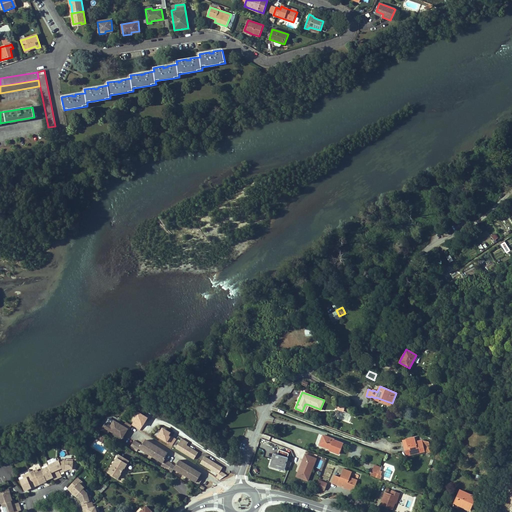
[(392,403),(375,397),(375,398),(374,400),(391,406),(392,403)]
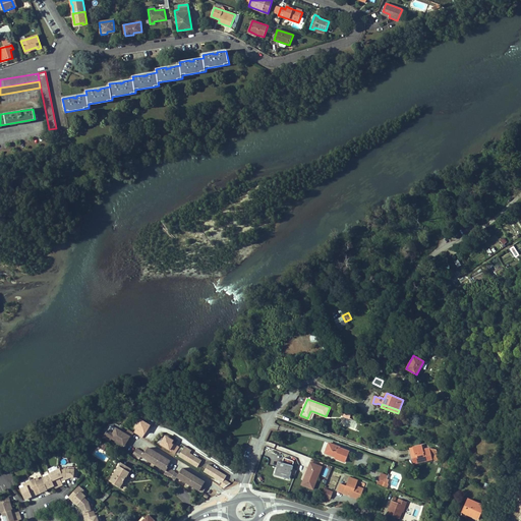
[(139,420),(133,432),(143,439),(151,426),(139,420)]
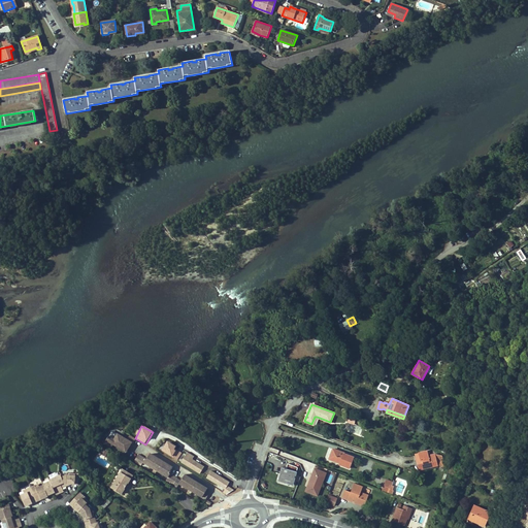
[(118,436),(117,438),(131,447),(133,442),(121,436),(118,436)]
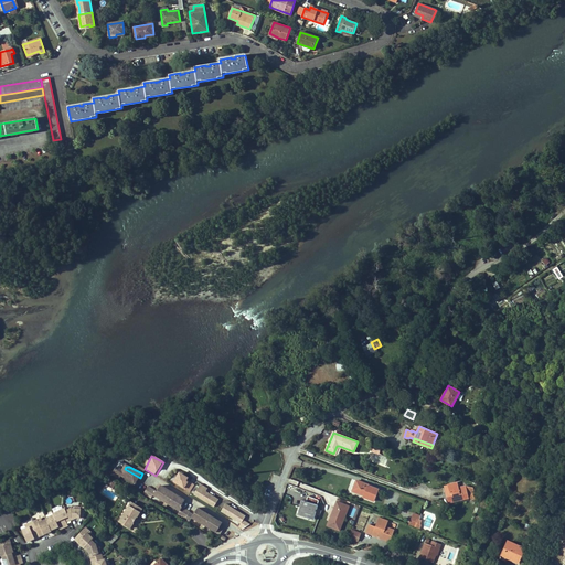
[(125,469),(121,475),(127,478),(127,479),(136,484),(140,478),(125,469)]
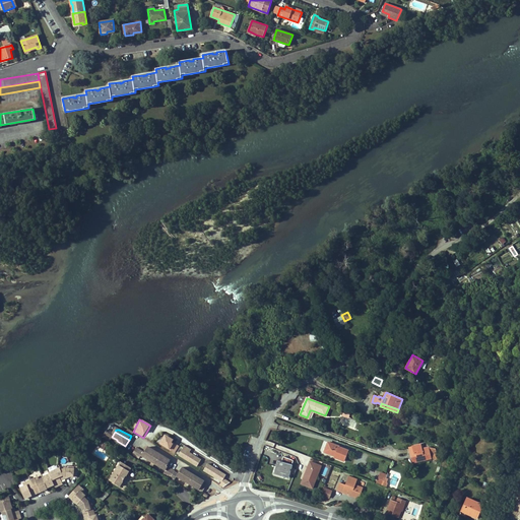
[(165,436),(158,444),(175,454),(180,445),(165,436)]
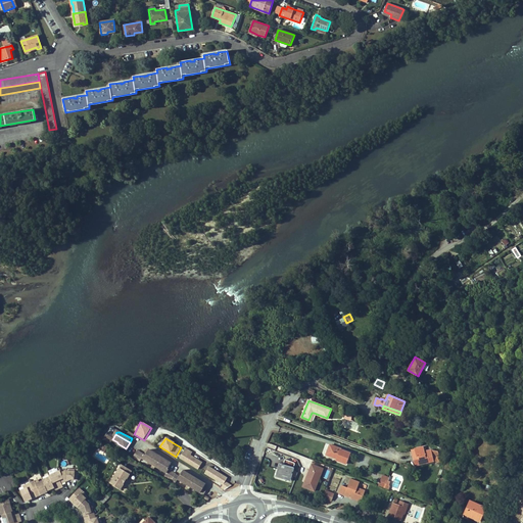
[(332,445),(330,449),(328,448),(326,455),(337,460),(336,461),(346,464),(350,454),(338,448),(332,445)]
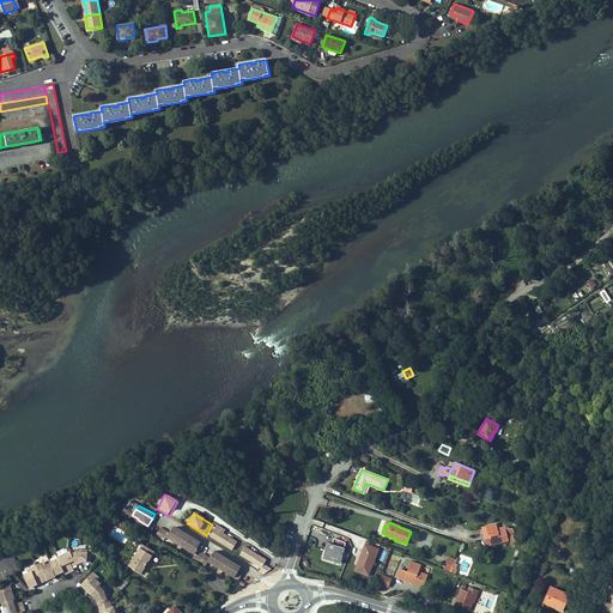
[(497,523),(486,526),(487,532),(486,532),(487,535),(490,535),(491,538),(485,539),(487,545),(509,540),(505,527),(498,529),(497,523)]
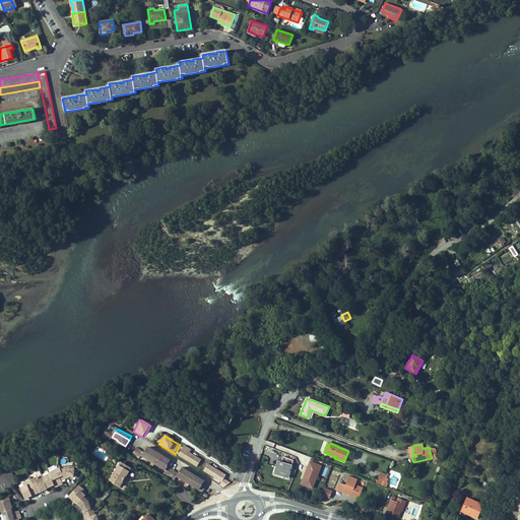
[(201,459),(190,453),(192,449),(185,445),(178,456),(197,467),(201,459)]
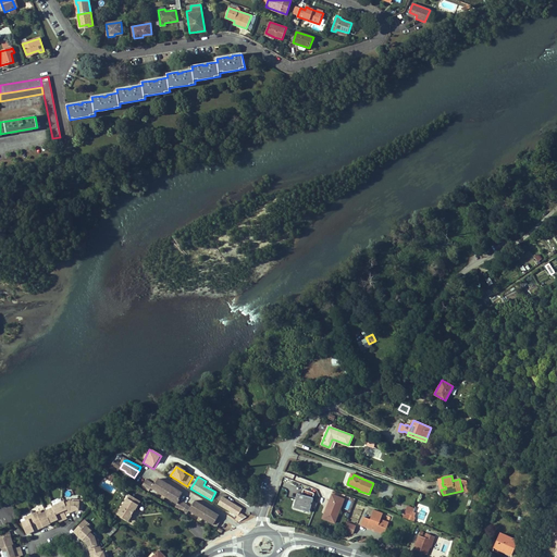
[(170,489),(171,486),(160,480),(158,484),(183,498),(185,495),(174,489),(173,490),(170,489)]
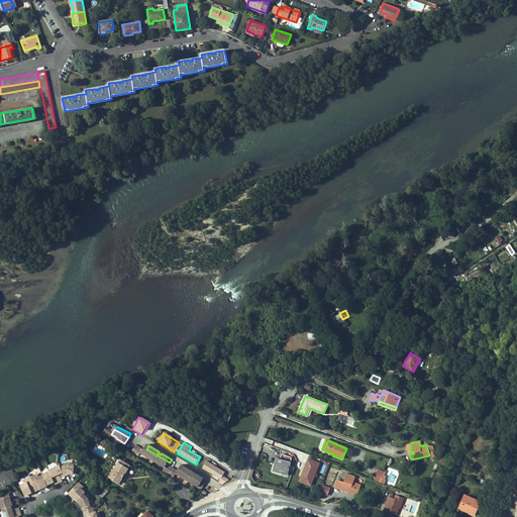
[(164,470),(171,474),(174,468),(168,464),(170,462),(146,449),(145,451),(137,446),(133,452),(139,455),(141,452),(152,458),(150,462),(153,463),(156,460),(166,467),(164,470)]
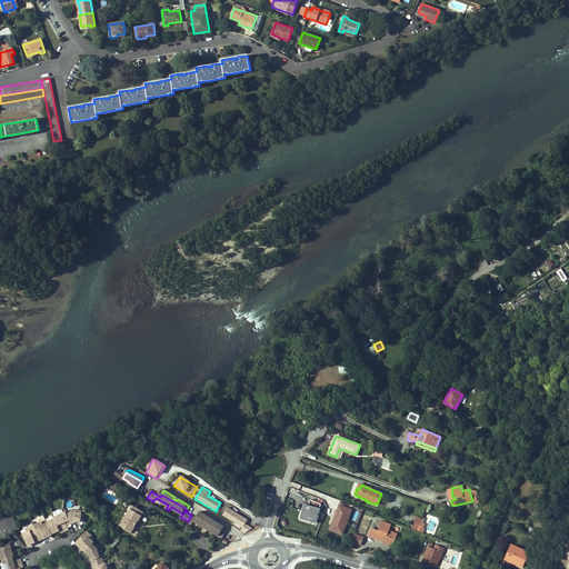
[(315,523),(317,518),(311,516),(310,519),(302,517),(303,510),(307,511),(309,506),(303,505),(299,519),(315,523)]
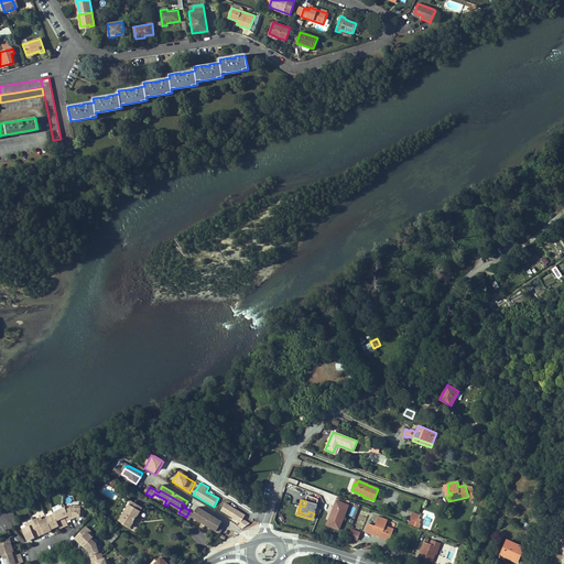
[(335,500),(325,528),(340,533),(343,524),(349,505),(335,500)]
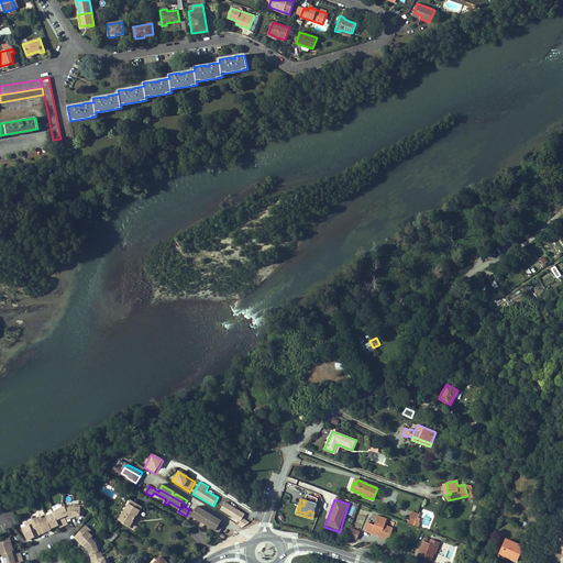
[(139,514),(142,507),(129,500),(125,507),(139,514)]
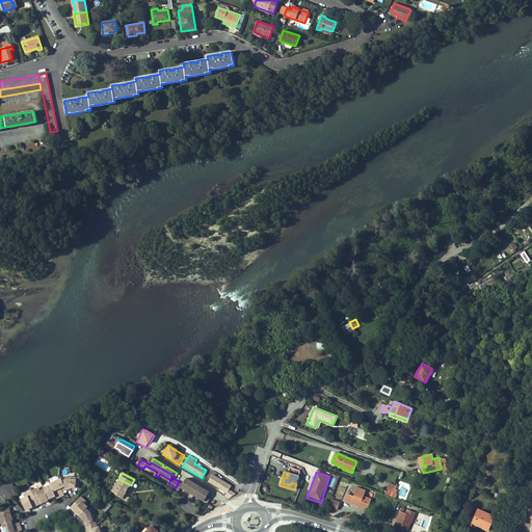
[(290,485),(291,482),(296,484),(299,476),(289,473),(287,478),(284,477),(283,483),(290,485)]
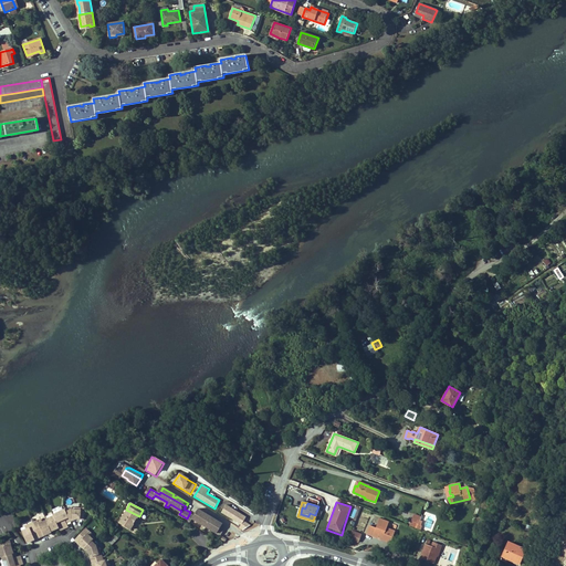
[(244,521),(247,517),(226,504),(221,513),(240,524),(238,528),(244,533),(250,524),(244,521)]
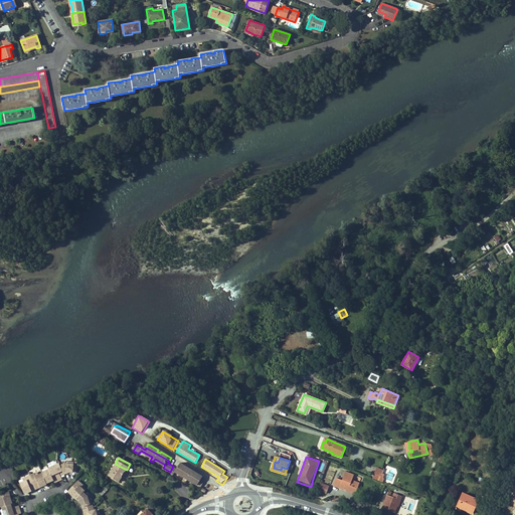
[(26,480),(20,483),(24,493),(47,484),(46,483),(53,480),(51,475),(62,470),(63,473),(67,470),(67,471),(72,472),(76,472),(77,463),(73,462),(73,464),(65,464),(60,466),(59,464),(48,468),(49,469),(42,472),(42,473),(36,476),(34,474),(26,477),(26,480)]
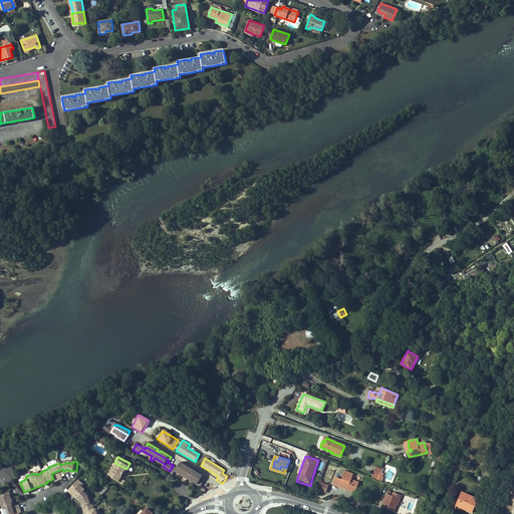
[(202,478),(203,475),(193,469),(192,471),(189,469),(190,468),(181,462),(178,466),(204,482),(205,480),(202,478)]
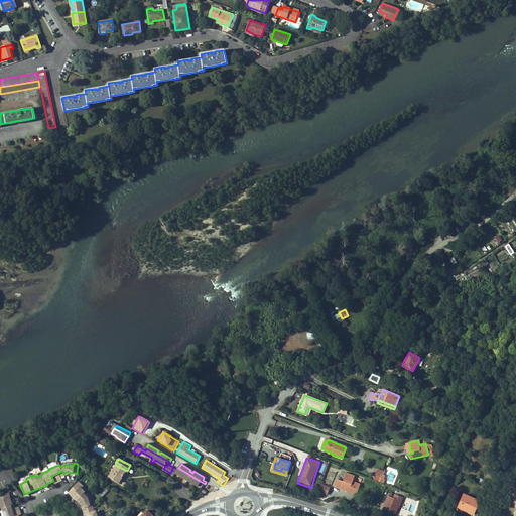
[(108,476),(110,478),(119,483),(127,471),(115,465),(108,476)]
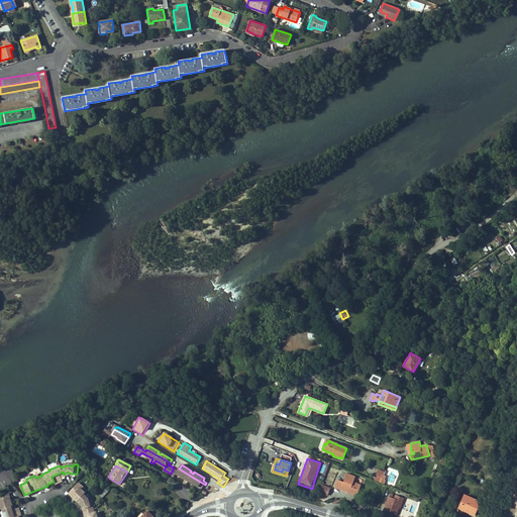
[(179,469),(178,471),(175,469),(171,475),(176,477),(177,474),(186,479),(185,482),(188,484),(189,481),(202,489),(205,485),(179,469)]
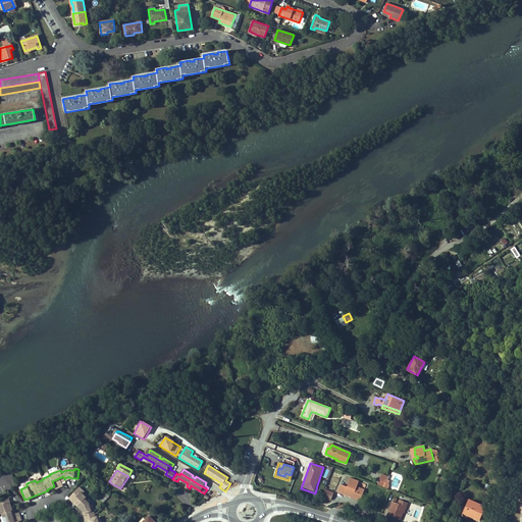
[(337,492),(348,497),(350,493),(353,496),(361,499),(364,489),(357,487),(359,481),(351,478),(348,487),(341,484),(337,492)]
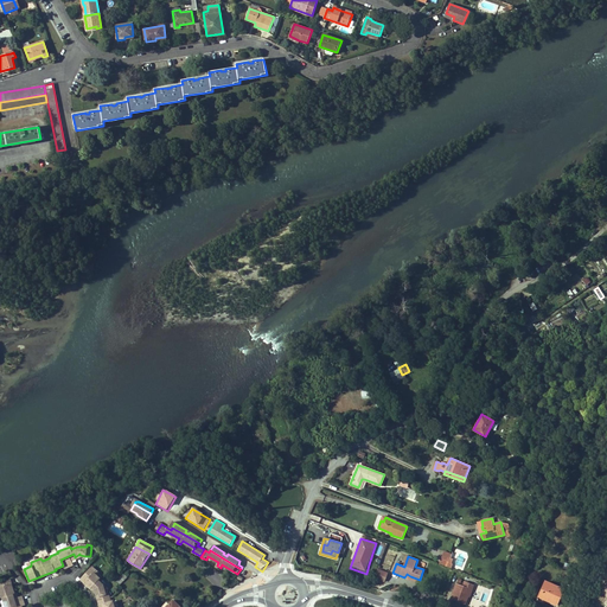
[(114,606),(113,601),(110,602),(108,593),(106,594),(102,585),(100,581),(101,580),(94,573),(96,570),(91,567),(81,579),(93,589),(94,588),(96,590),(95,590),(100,606),(101,606),(114,606)]
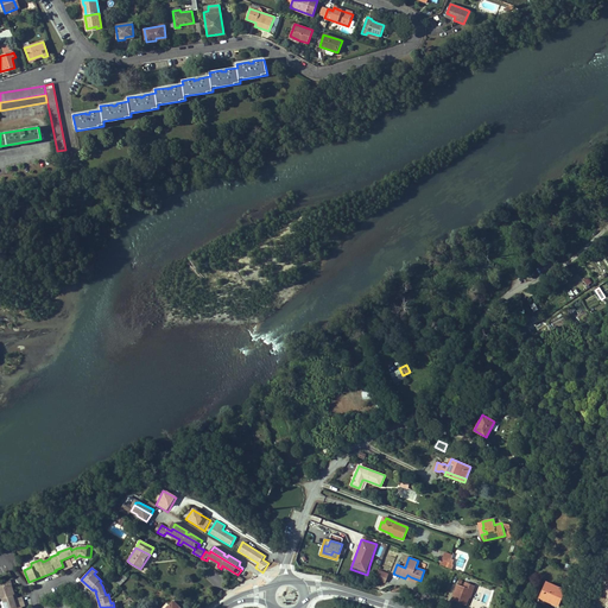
[(388,575),(378,571),(374,582),(378,583),(379,581),(385,583),(388,575)]
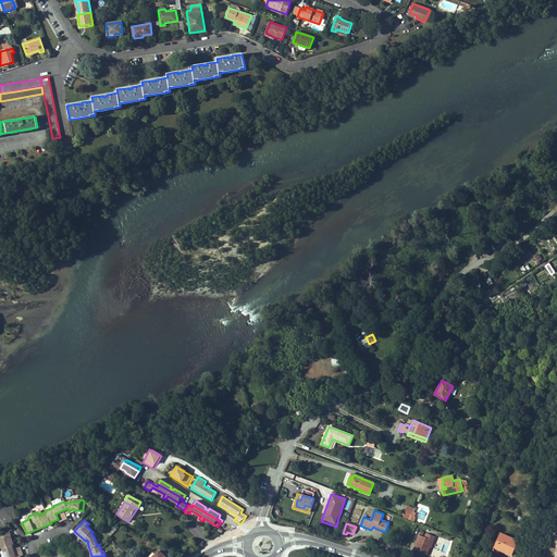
[(113,527),(106,533),(109,537),(116,531),(113,527)]
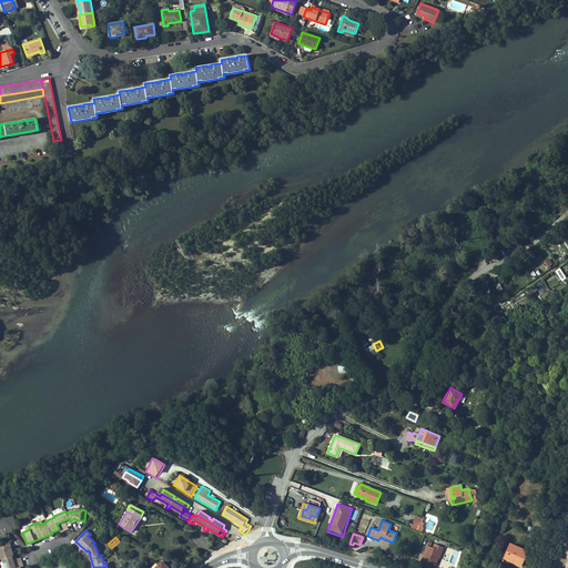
[(20,567),(19,567),(16,567),(12,557),(13,556),(9,541),(0,544),(0,557),(1,560),(4,559),(7,567),(20,567)]
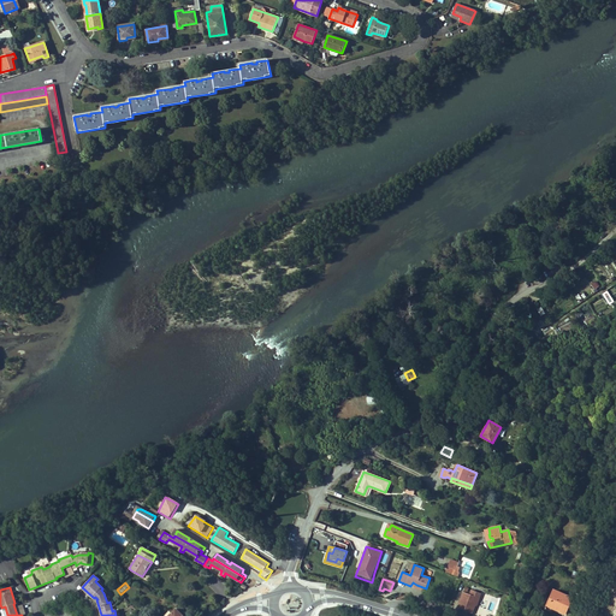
[(457,608),(469,612),(471,608),(473,609),(478,598),(479,598),(481,593),(472,590),(471,594),(463,592),(457,608)]
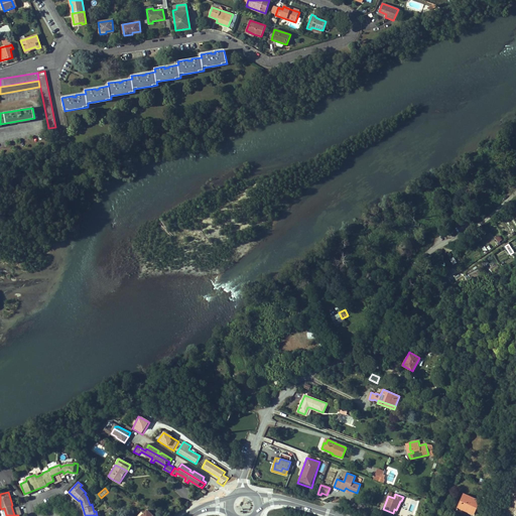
[(464,494),(459,507),(474,513),(479,501),(464,494)]
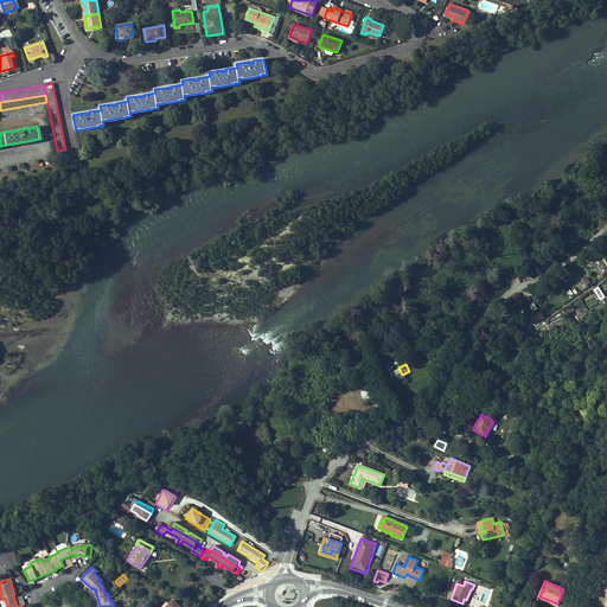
[(556,606),(557,604),(540,596),(537,601),(543,604),(545,602),(556,606)]
